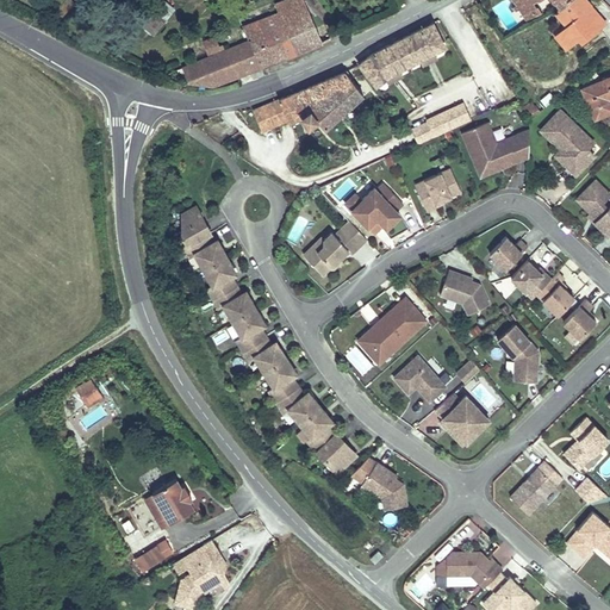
[(249,41),(261,66),(322,42),(303,0),(287,0),(275,5),(278,13),(282,22),(262,30),(259,20),(243,27),(249,41)]
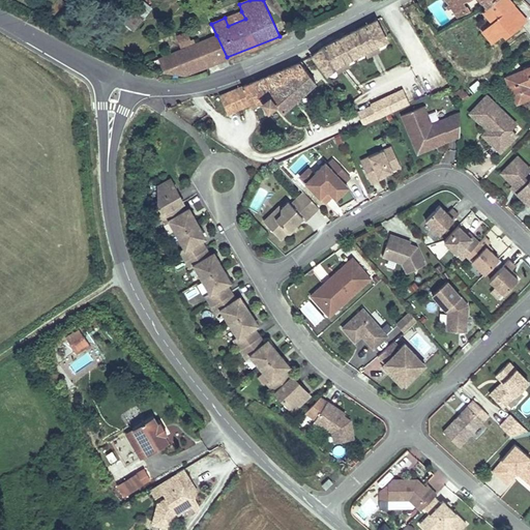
[(447,0),(450,4),(452,8),(458,18),(464,15),(455,0),(447,0)]
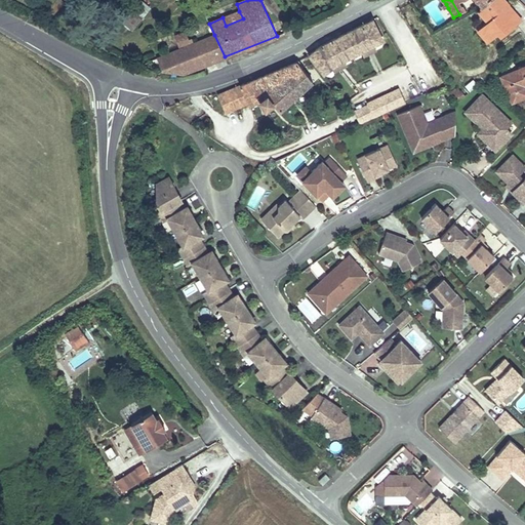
[(451,0),(459,14),(474,7),(477,11),(489,0),(451,0)]
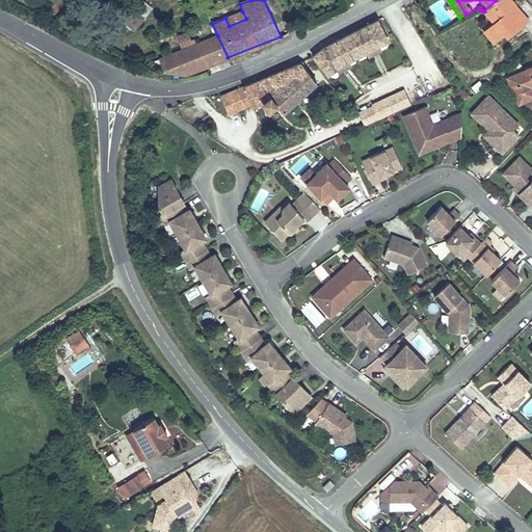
[(511,0),(496,0),(483,11),(494,23),(483,31),(494,43),(509,29),(512,32),(528,19),(511,0)]
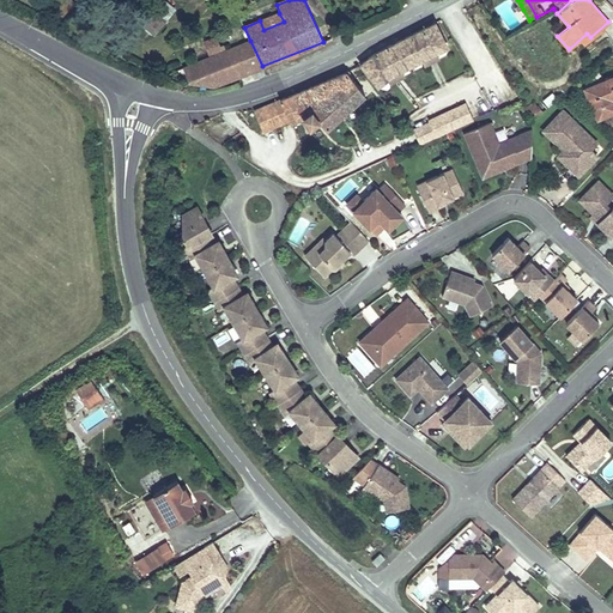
[(165,5),(158,13),(165,19),(173,11),(165,5)]
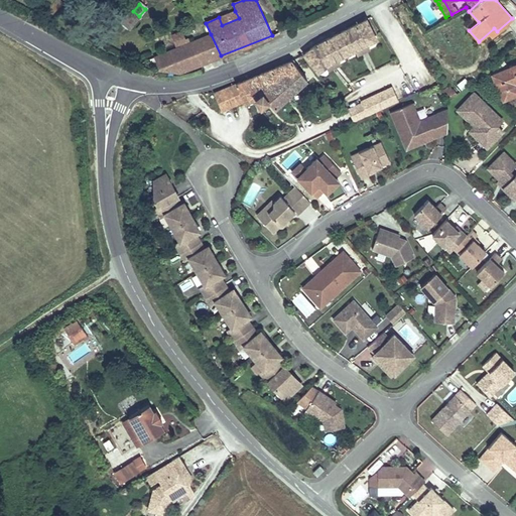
[(139,16),(133,11),(123,23),(129,28),(139,16)]
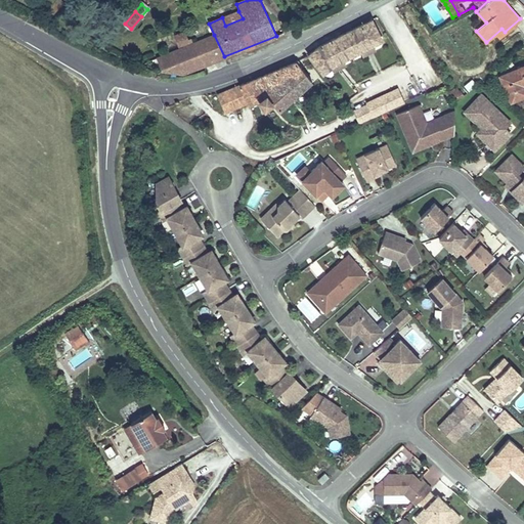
[(222,17),(225,26),(243,18),(238,11),(222,17)]
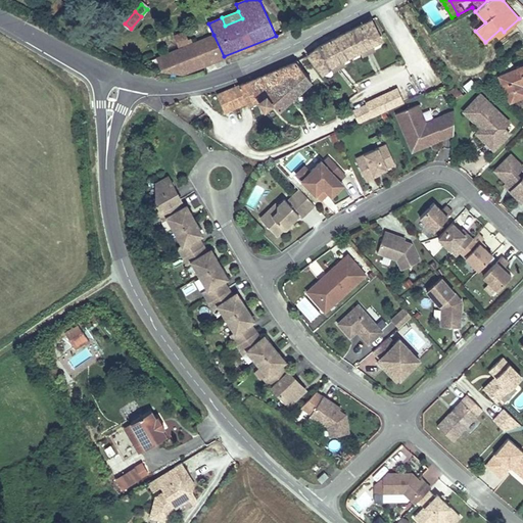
[(366,47),(371,44),(360,27),(345,34),(358,52),(366,47)]
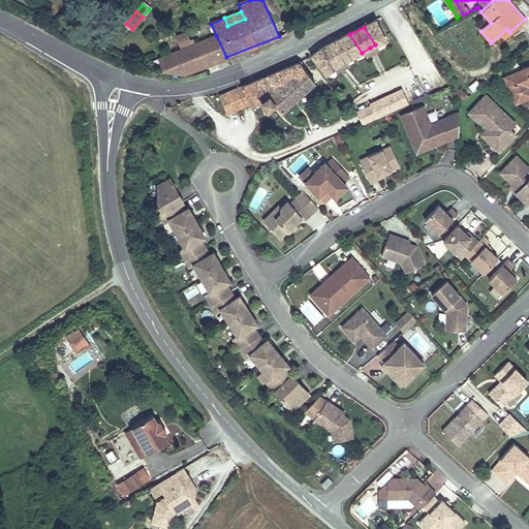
[(180,47),(194,41),(193,38),(189,39),(187,31),(176,35),(180,47)]
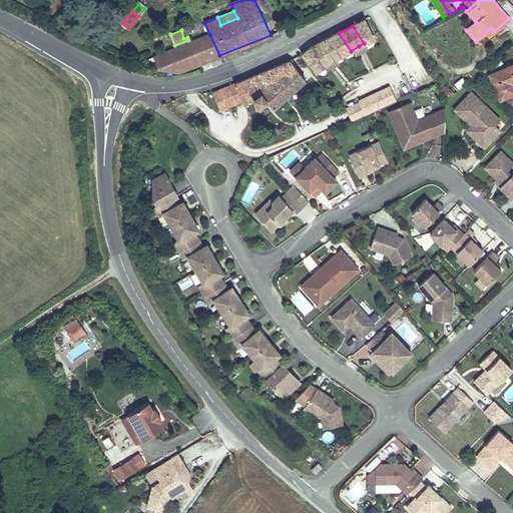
[(219,55),(209,34),(198,38),(169,51),(168,50),(153,56),(157,68),(159,67),(159,66),(172,61),(177,71),(219,55)]
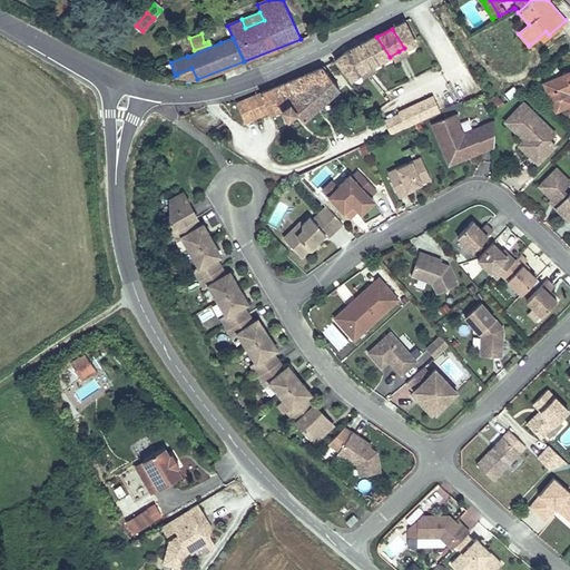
[(349,53),(361,75),(371,69),(375,66),(362,45),(349,53)]
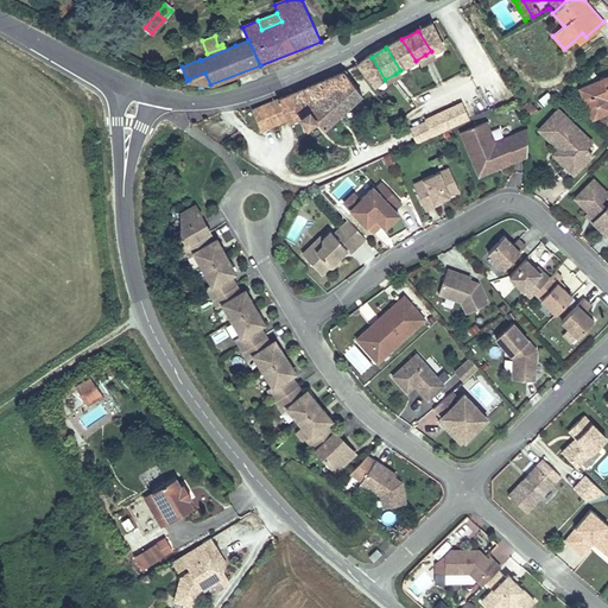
[(460,54),(435,61),(439,78),(464,71),(460,54)]
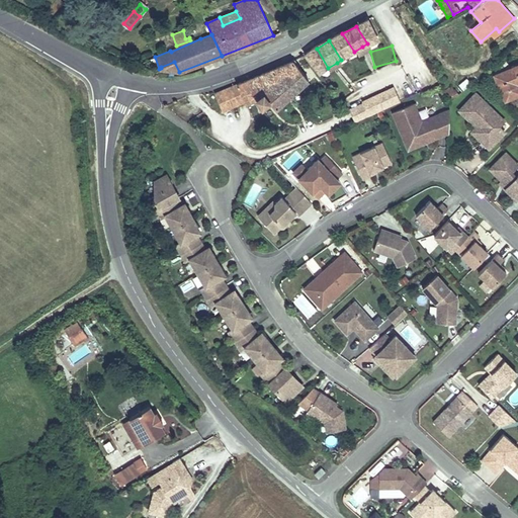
[(354,52),(345,57),(348,62),(365,51),(362,47),(354,52)]
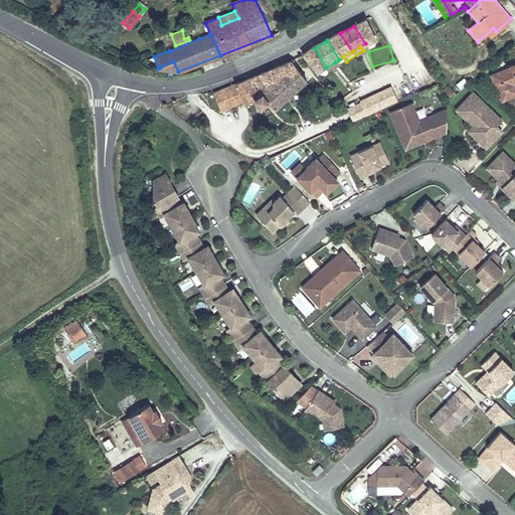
[(315,48),(302,56),(314,75),(318,72),(322,70),(326,67),(315,48)]
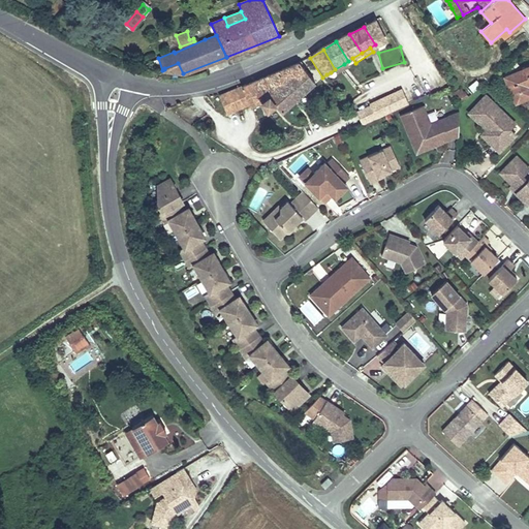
[(183,73),(178,63),(164,68),(164,69),(162,70),(183,73)]
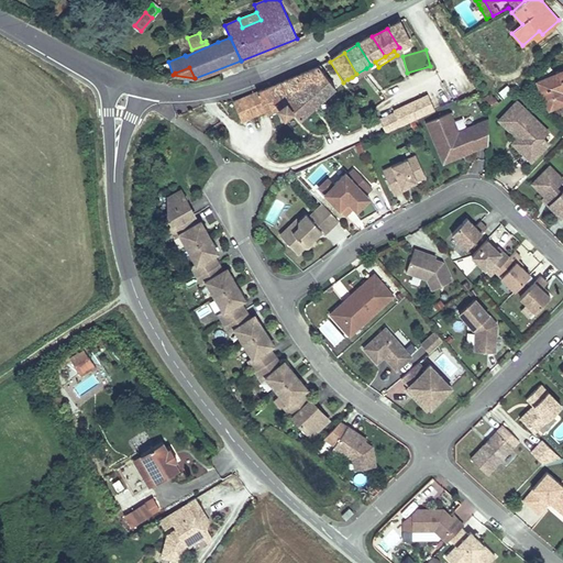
[(293,78),(264,90),(238,98),(244,119),(280,109),(286,116),(293,109),(301,118),(334,85),(320,67),(293,78)]
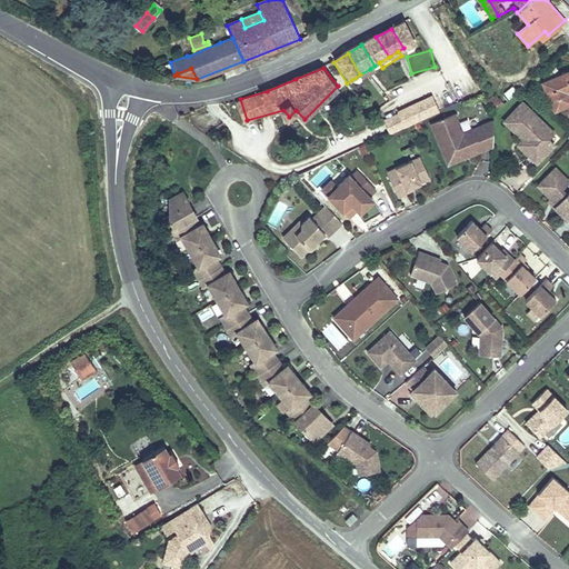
[(360,75),(356,78),(351,80),(353,85),(372,73),(370,69),(360,75)]
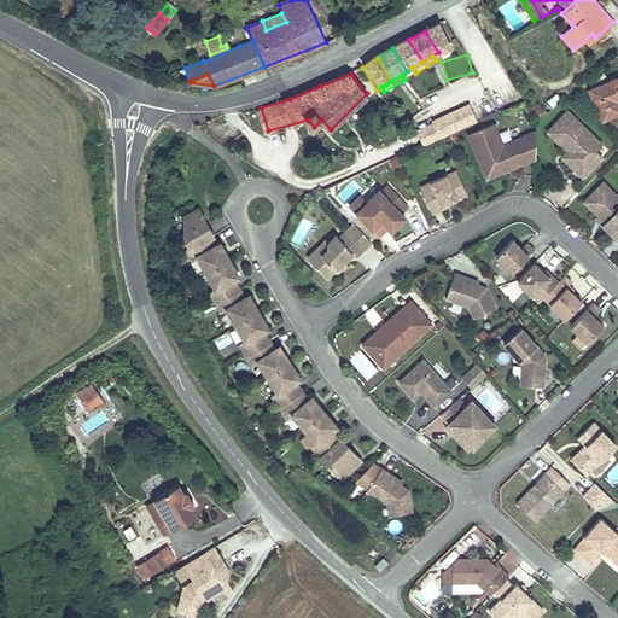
[(613,100),(617,99),(617,98),(617,76),(590,88),(601,118),(617,111),(613,100)]
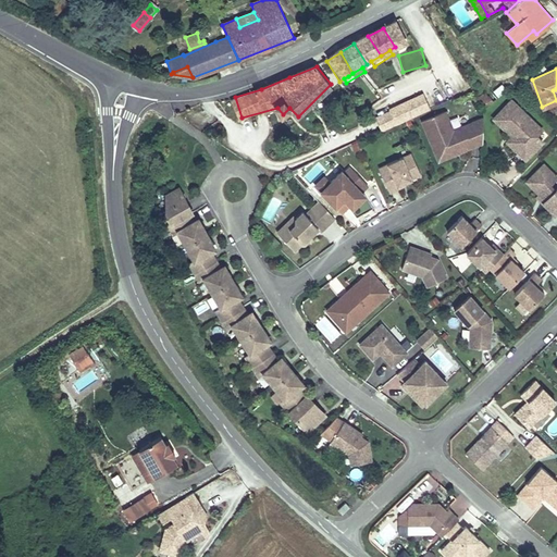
[(429,109),(422,94),(390,109),(391,111),(376,118),(382,131),(429,109)]
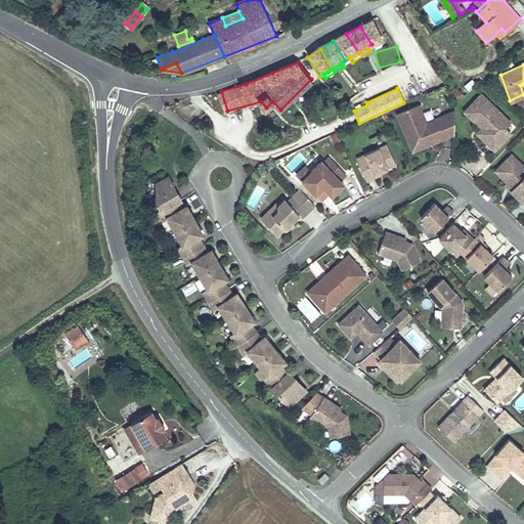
[(455,88),(448,92),(454,101),(462,97),(455,88)]
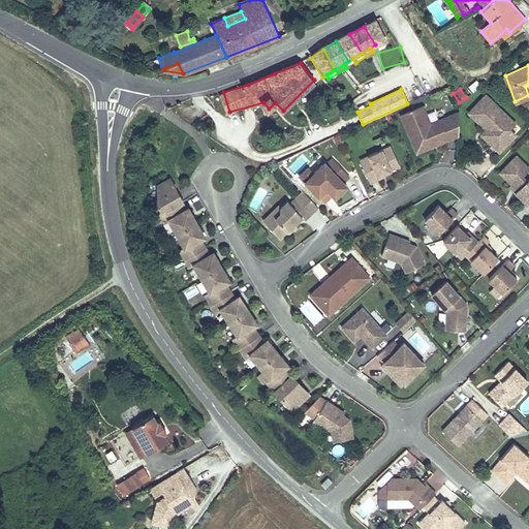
[(488,127),(487,129),(496,138),(492,144),(499,151),(515,134),(509,129),(515,123),(486,95),(469,113),(484,126),(486,125),(488,127)]
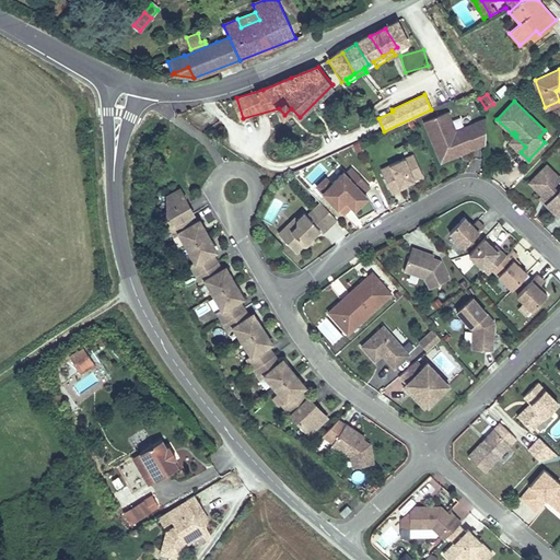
[(424,121),(440,156),(456,150),(454,147),(461,144),(462,148),(473,143),(486,143),(486,118),(456,131),(447,113),(424,121)]
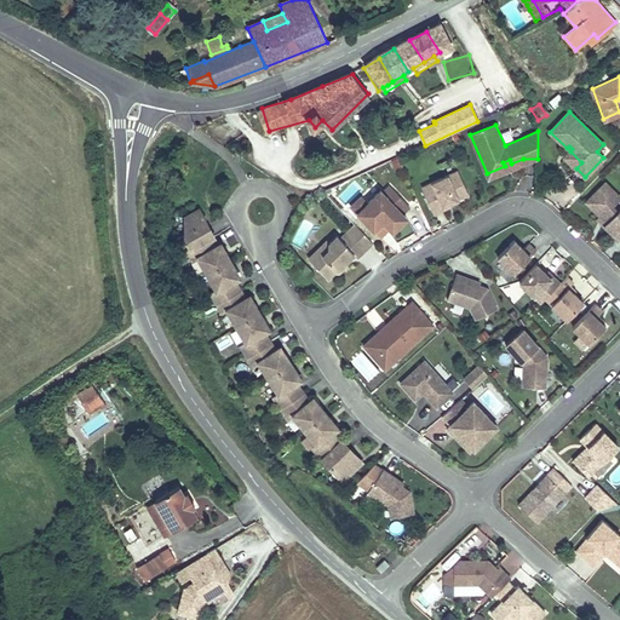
[(488,178),(538,159),(523,159),(511,164),(510,160),(503,162),(505,166),(487,173),(488,178)]
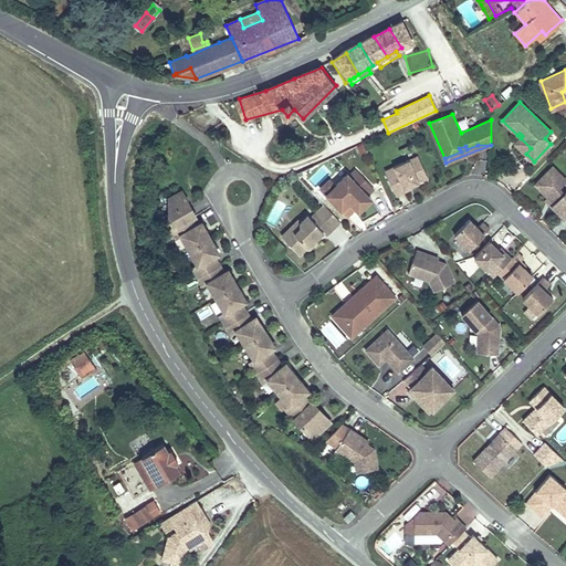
[(405,189),(411,186),(428,178),(418,156),(385,171),(397,196),(406,191),(405,189)]
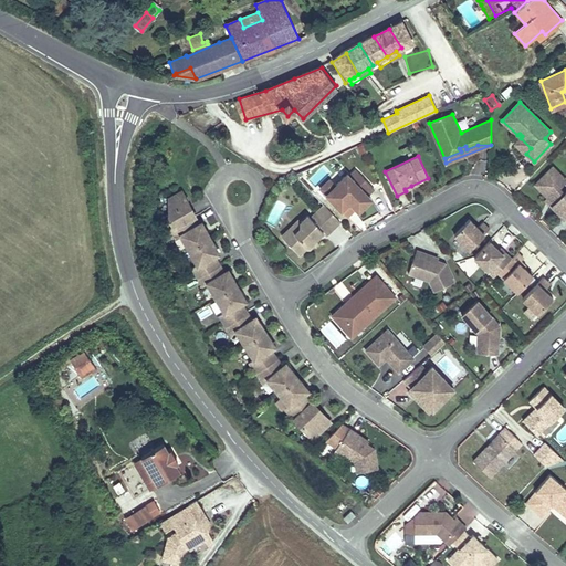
[(535,184),(548,197),(554,203),(552,206),(564,218),(565,216),(565,191),(564,194),(558,187),(565,180),(553,167),(535,184)]
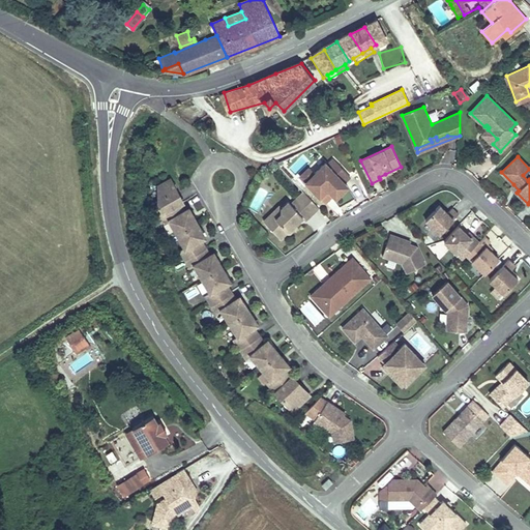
[(332,195),(345,183),(345,182),(350,177),(333,159),(327,165),(326,163),(314,174),(305,182),(320,197),(327,189),(332,195)]
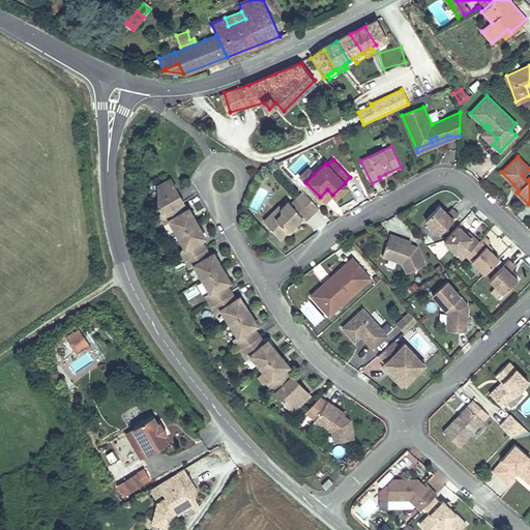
[(300,176),(305,182),(314,174),(308,168),(300,176)]
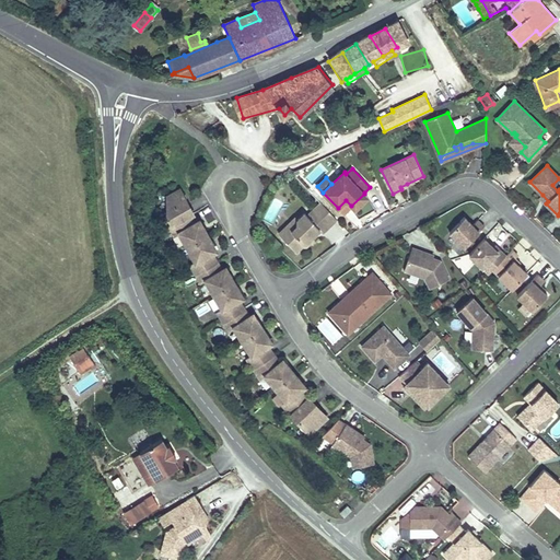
[(181,189),(168,196),(168,217),(173,224),(170,226),(174,234),(178,232),(195,260),(190,264),(200,282),(206,279),(222,308),(217,311),(229,329),(233,327),(252,354),(246,358),(260,378),(266,375),(287,400),(282,404),(310,433),(327,417),(301,389),(304,386),(283,360),(279,363),(267,346),(271,342),(253,314),(248,317),(238,300),(243,298),(225,268),(221,270),(212,253),(217,251),(200,220),(195,223),(190,214),(194,213),(181,189)]
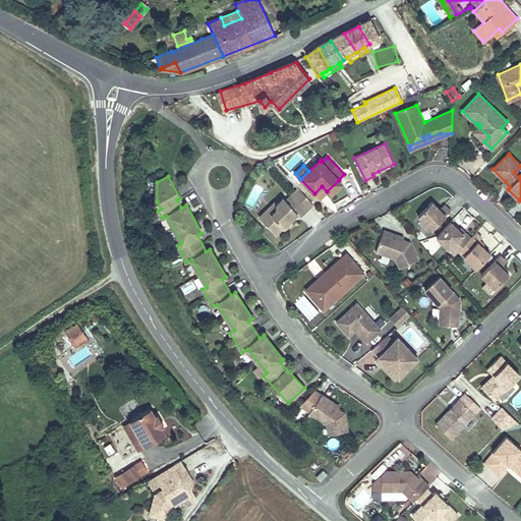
[(342,183),(339,180),(327,191),(330,194),(342,183)]
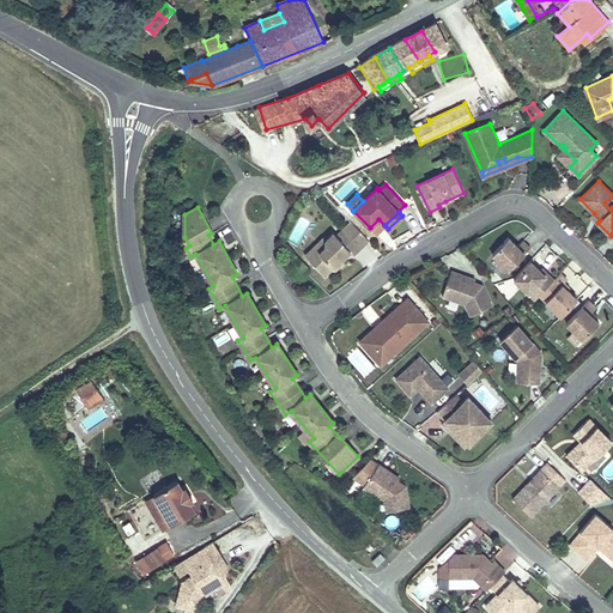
[(376,234),(384,225),(378,219),(370,228),(376,234)]
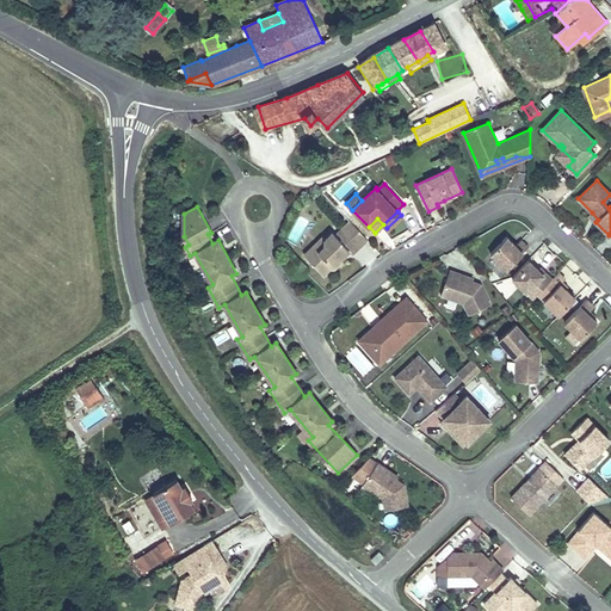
[(332,266),(340,258),(349,251),(352,254),(368,239),(351,221),(335,235),(332,233),(325,240),(325,245),(309,259),(323,275),(332,266)]
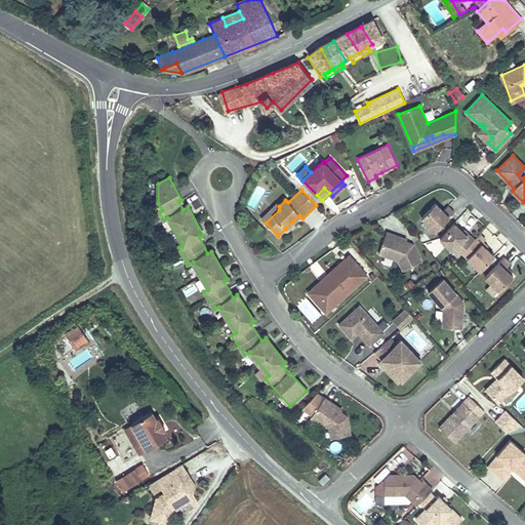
[(261,218),(266,223),(279,210),(279,206),(277,203),(261,218)]
